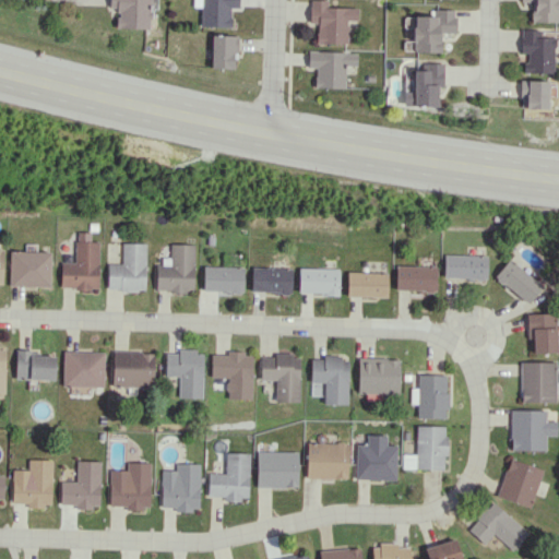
[(116,27),(150,28),(150,0),(110,0),(110,8),(116,9),(116,27)]
